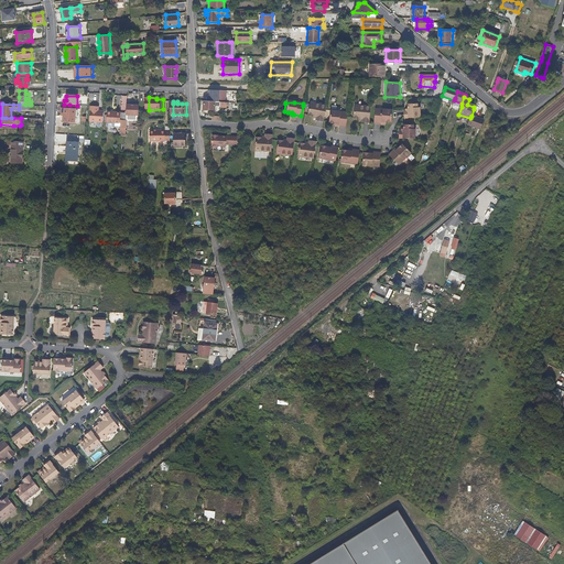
[(314,119),(321,121),(322,118),(324,105),(312,104),(307,104),(305,115),(311,115),(311,116),(314,117),(314,118),(314,119)]
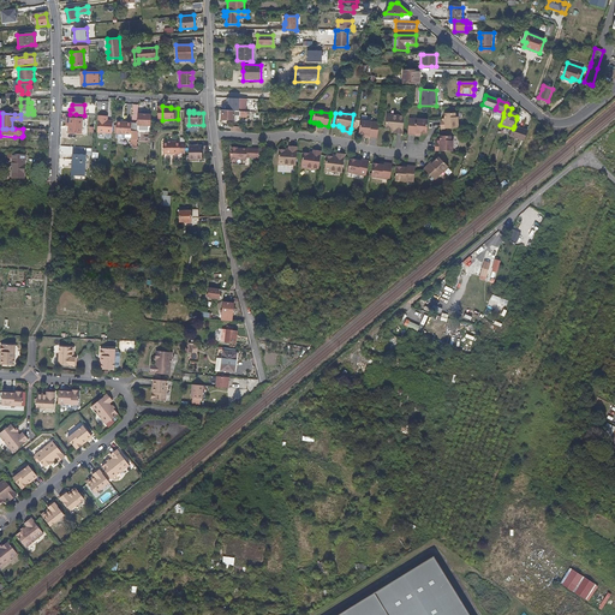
[(153,127),(154,115),(138,115),(138,126),(153,127)]
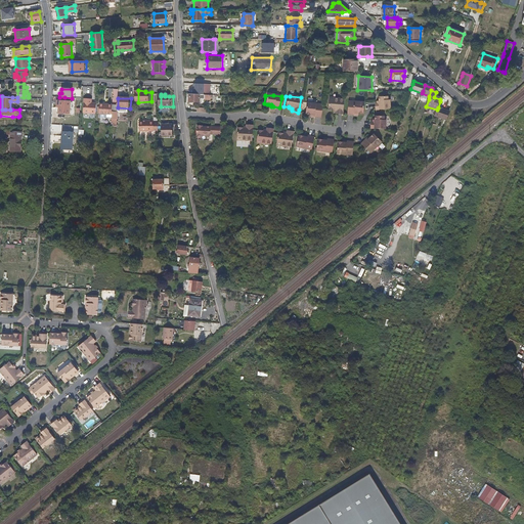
[(342,112),(343,99),(336,99),(328,98),(326,110),(332,110),(332,111),(335,111),(335,112),(341,112),(342,112)]
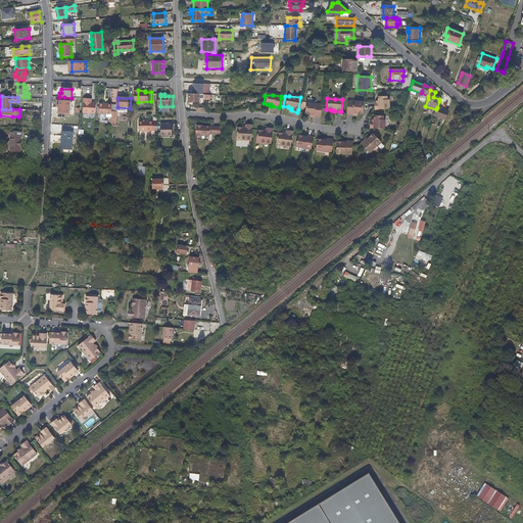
[(95,113),(96,103),(91,103),(91,99),(84,99),(83,113),(95,113)]
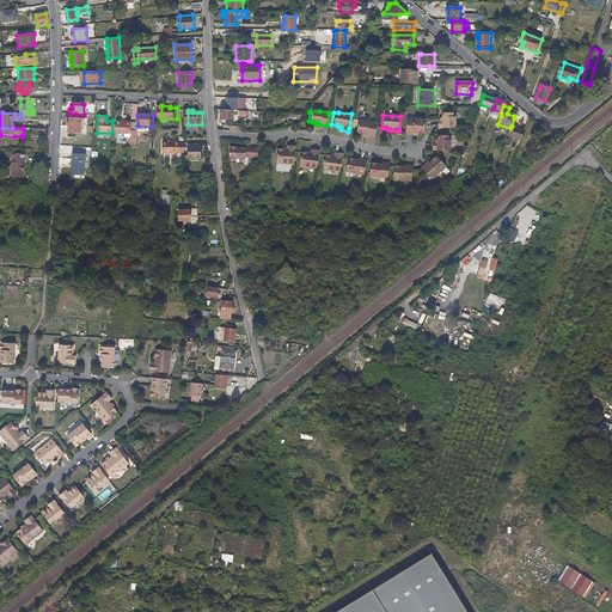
[(81,118),(68,117),(67,126),(67,133),(80,134),(81,118)]
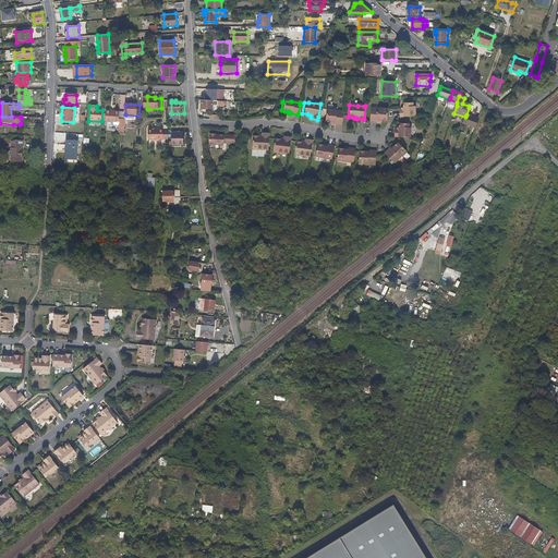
[(379,121),(385,121),(386,113),(386,109),(372,107),(371,120),(373,120),(376,120),(379,121)]
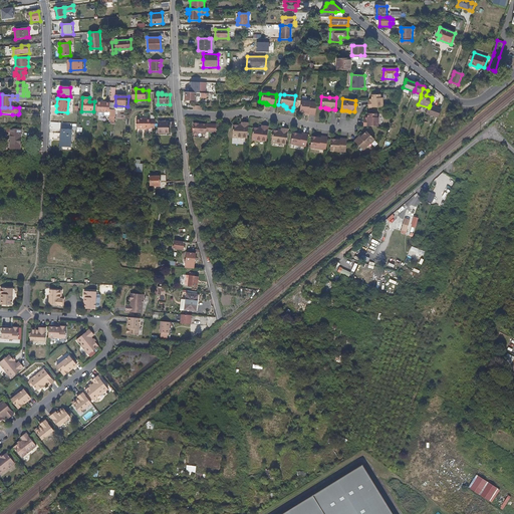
[(307,114),(313,115),(314,108),(308,108),(304,107),(304,102),(304,100),(299,100),(298,111),(302,112),(305,112),(305,114),(307,114)]
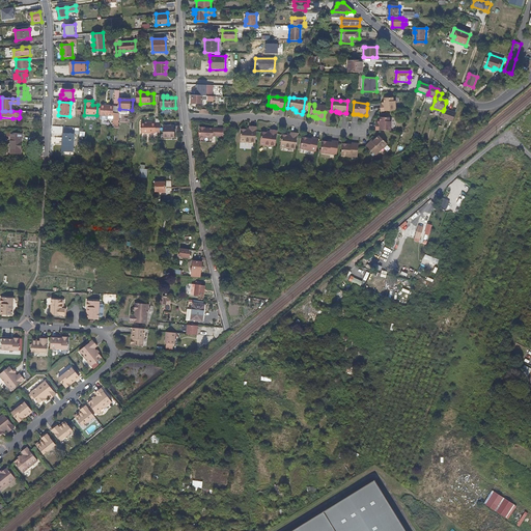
[(113,116),(114,106),(101,106),(101,116),(108,116),(113,116)]
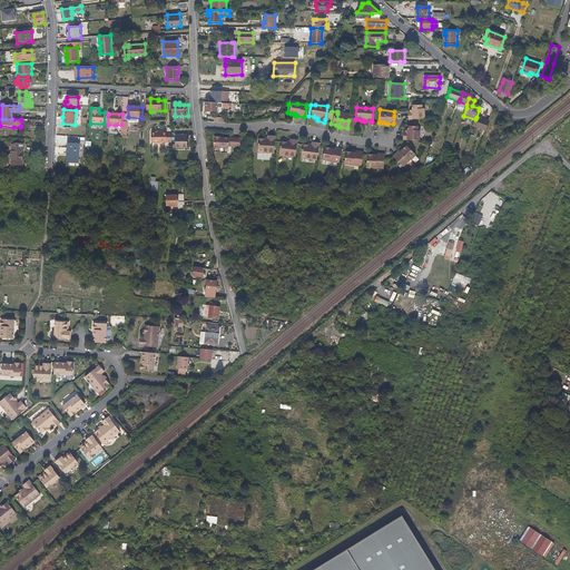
[(472,126),(484,130),(488,120),(484,119),(483,120),(477,117),(475,119),(473,124),(472,126)]
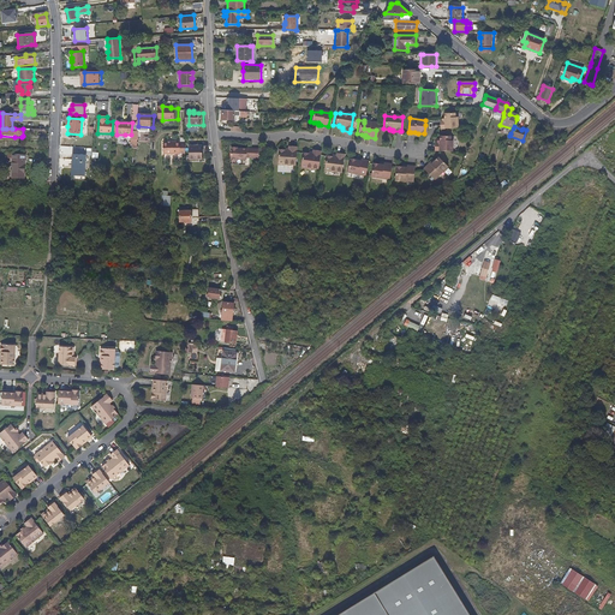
[(448,148),(449,148),(451,141),(448,141),(448,136),(437,136),(437,139),(437,142),(434,142),(433,142),(433,147),(448,148)]
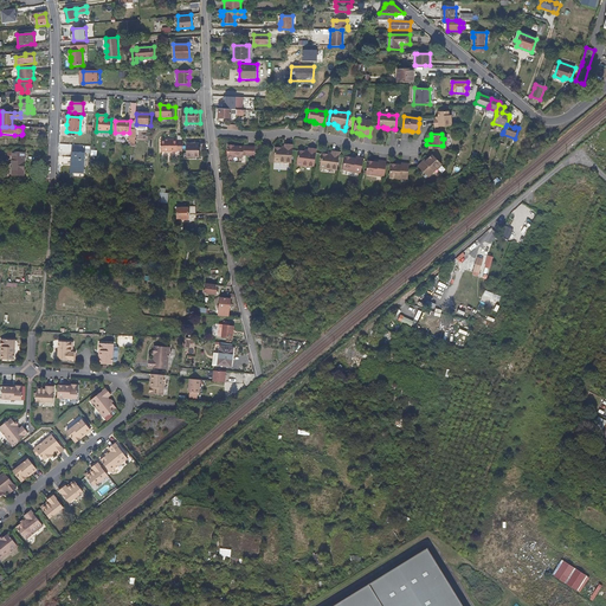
[(185,149),(186,139),(180,139),(180,137),(163,137),(163,149),(180,149),(185,149)]
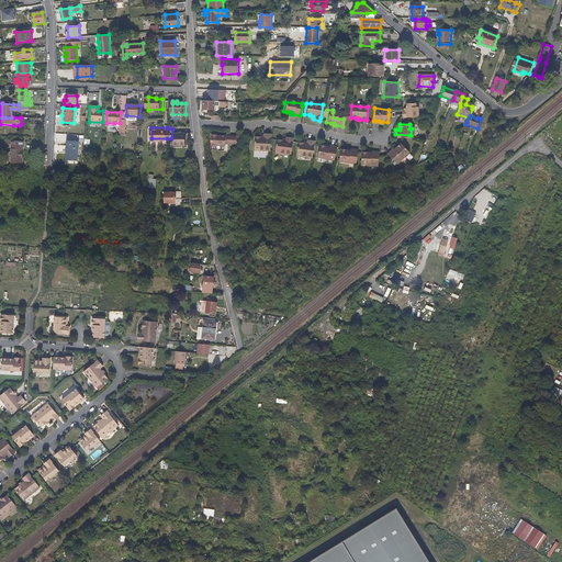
[(269,139),(269,132),(262,132),(262,133),(262,135),(258,134),(258,135),(253,135),(253,144),(259,144),(269,145),(269,139)]
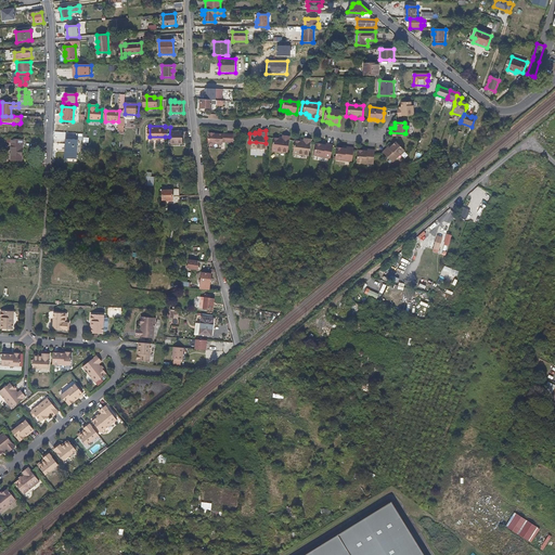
[(181,134),(181,132),(173,132),(173,144),(185,145),(185,134),(181,134)]
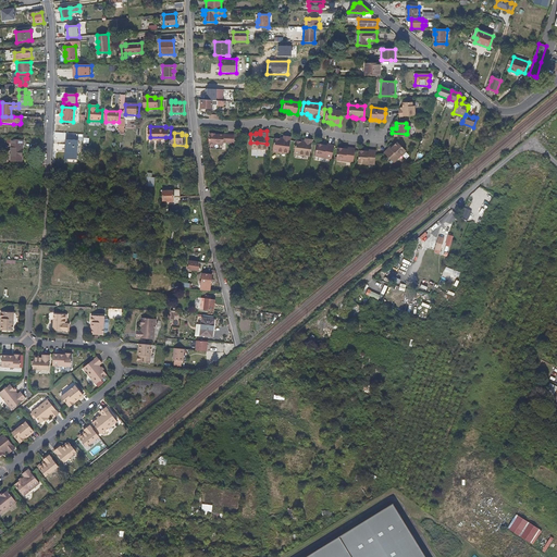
[(288,140),(289,135),(282,134),(282,135),(282,137),(277,136),(277,137),(272,136),(271,145),(282,146),(287,146),(288,140)]
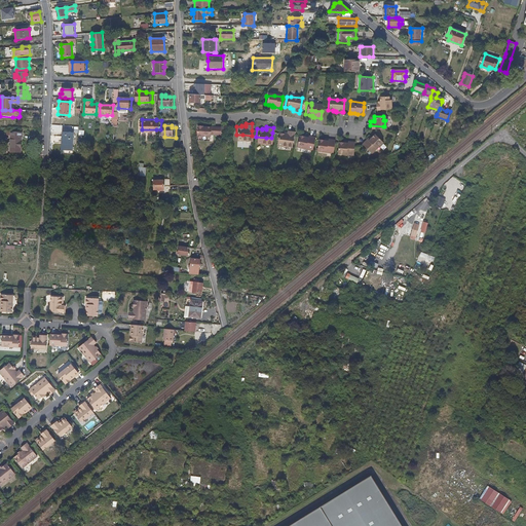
[(292,140),(293,130),(286,129),(286,130),(286,132),(283,132),(283,133),(277,132),(276,138),(277,139),(288,139),(292,140)]
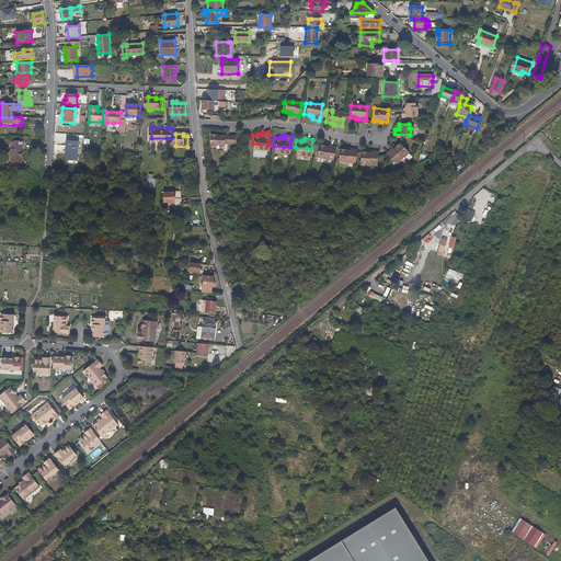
[(23,141),(7,141),(7,145),(12,146),(11,163),(22,163),(23,141)]
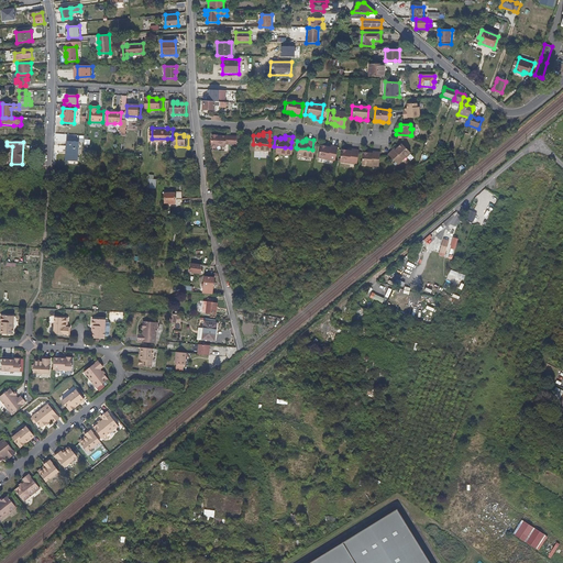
[(78,146),(78,142),(66,142),(65,161),(77,161),(77,155),(80,155),(80,146),(78,146)]
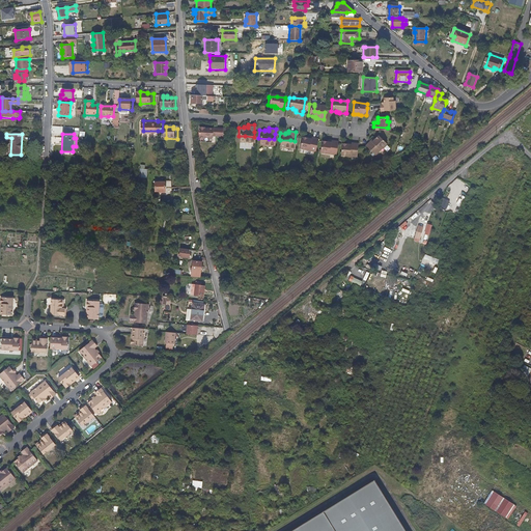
[(374,148),(380,149),(385,143),(376,135),(373,139),(371,140),(370,139),(364,145),(366,147),(374,148)]
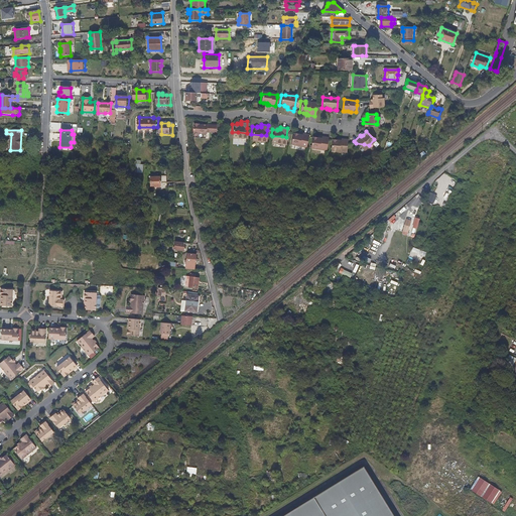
[(305,144),(306,139),(305,139),(294,138),(291,137),(290,143),(292,143),(297,145),(305,146),(305,144)]
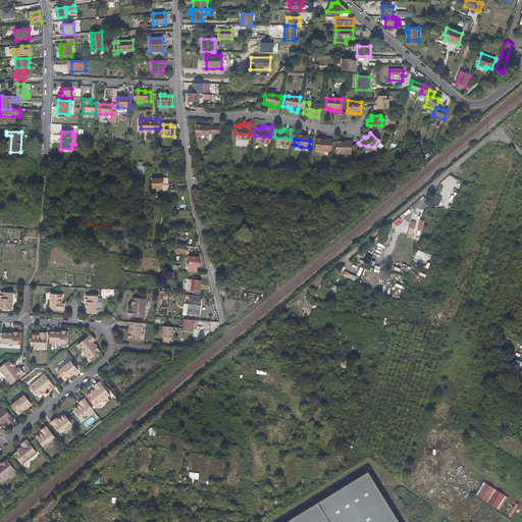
[(329,151),(330,143),(321,142),(314,141),(313,149),(314,149),(316,149),(326,150),(329,151)]
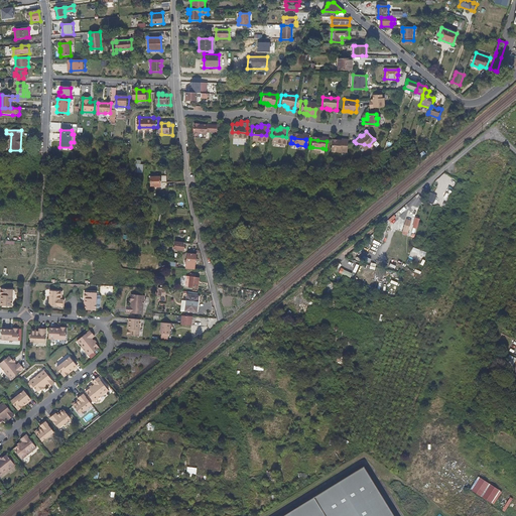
[(342,150),(346,151),(346,150),(346,142),(341,142),(331,141),(330,149),(342,150)]
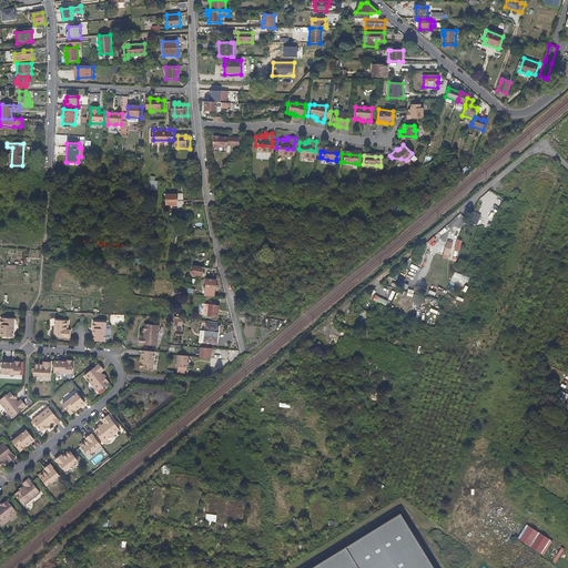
[(148,190),(156,191),(158,181),(149,180),(148,190)]
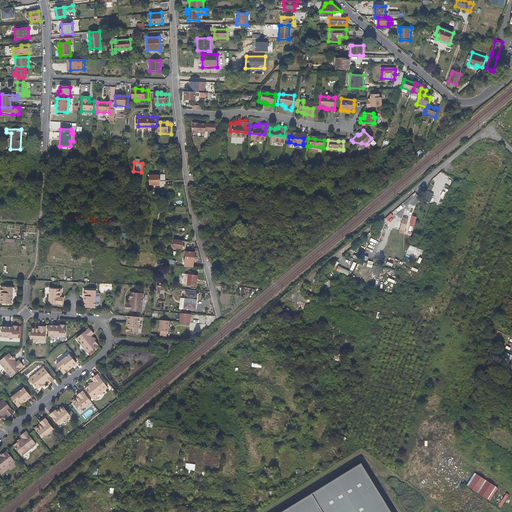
[(159,184),(159,183),(159,175),(156,176),(150,176),(151,184),(159,184)]
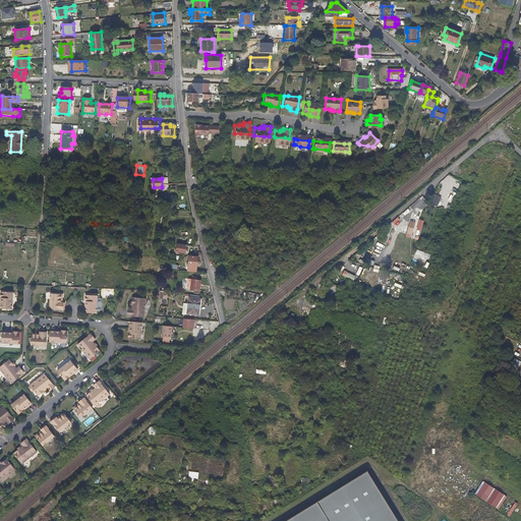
[(435,196),(431,203),(437,206),(440,199),(435,196)]
